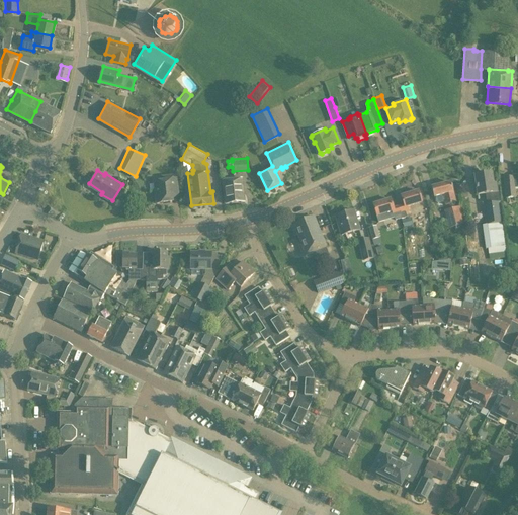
[(495,182),(493,182),(491,172),(475,174),(478,190),(484,189),(486,202),(484,202),(487,223),(482,224),(486,248),(488,247),(489,253),(506,250),(502,221),(499,200),(500,200),(499,190),(496,190),(495,182)]
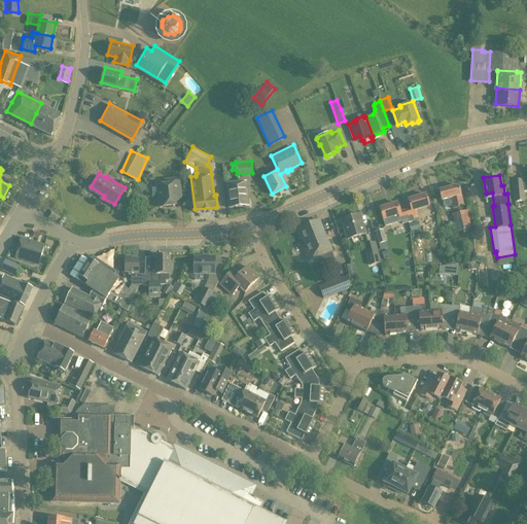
[(157,183),(160,206),(175,204),(174,196),(181,195),(179,177),(164,178),(165,182),(157,183)]
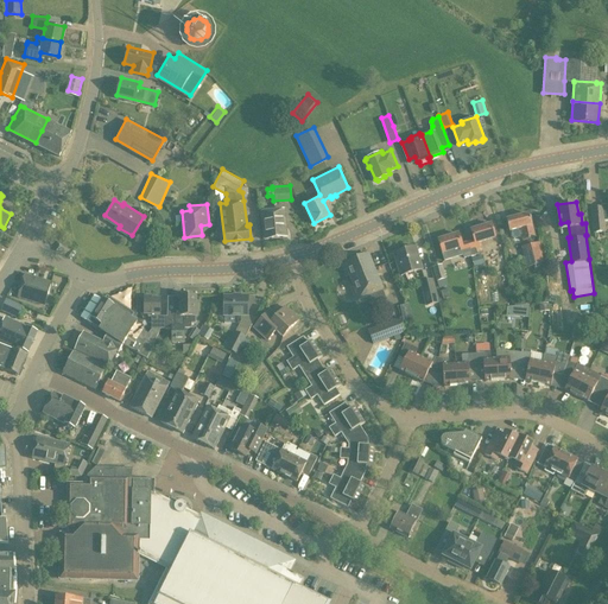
[(607,204),(602,205),(593,207),(595,230),(605,229),(603,220),(607,218),(607,204)]
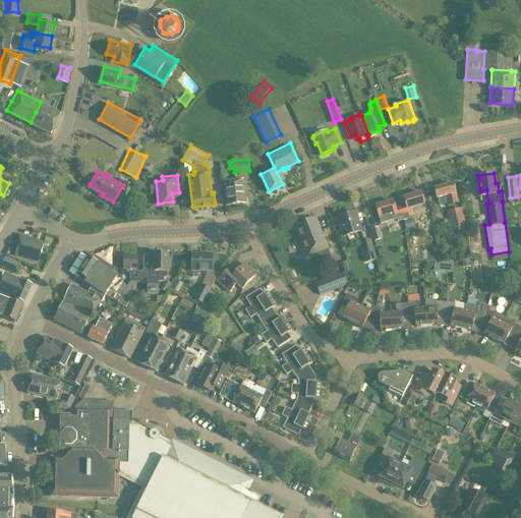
[(243,177),(234,178),(224,179),(227,203),(245,200),(243,177)]
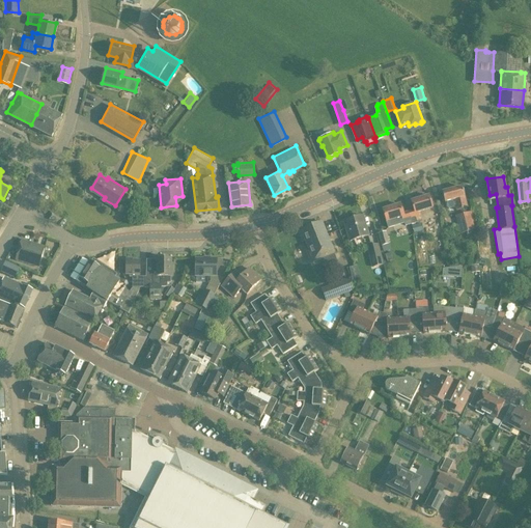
[(442,191),(445,201),(446,205),(448,206),(456,204),(457,209),(468,206),(463,186),(442,191)]
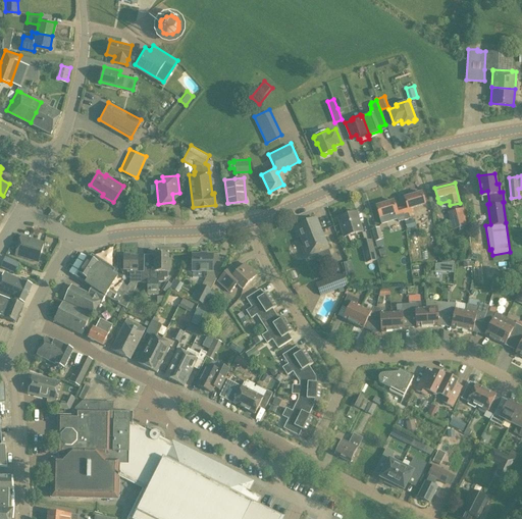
[(405,197),(407,205),(402,207),(406,218),(405,218),(405,222),(407,227),(416,224),(414,217),(410,218),(410,217),(410,216),(409,213),(412,212),(411,207),(426,203),(422,191),(405,197)]
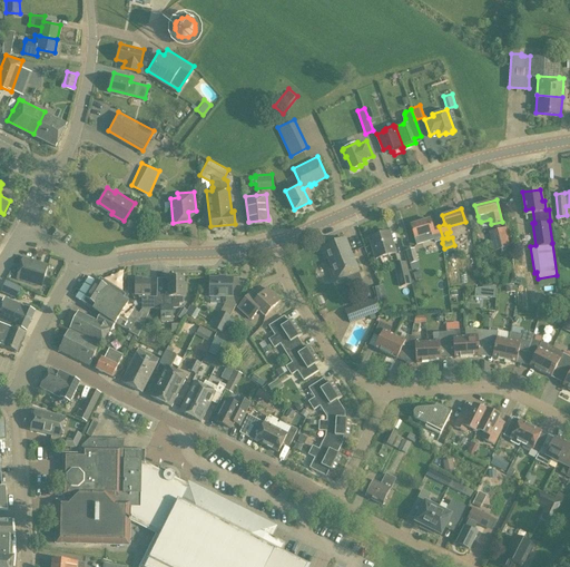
[(439,226),(433,227),(431,218),(411,224),(415,236),(432,232),(433,236),(438,235),(439,240),(441,238),(442,243),(442,238),(443,238),(439,226)]
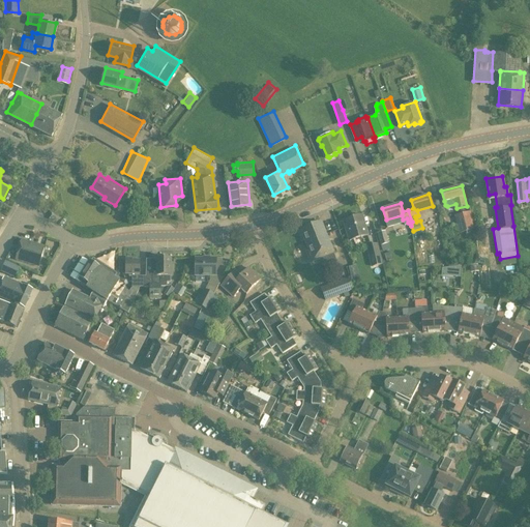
[(471,209),(454,213),(460,232),(473,228),(471,220),(474,220),(471,209)]
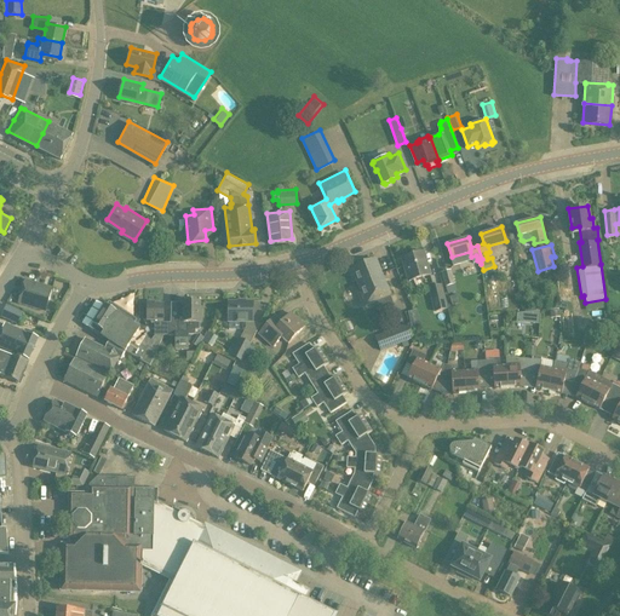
[(431,272),(424,251),(402,257),(409,280),(431,272)]
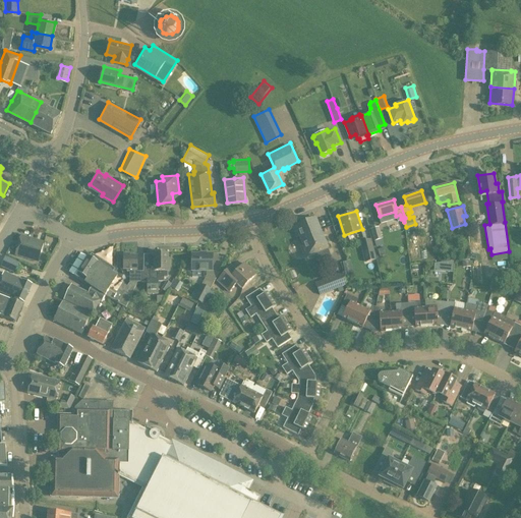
[(307,255),(316,252),(319,259),(331,253),(328,247),(329,247),(316,217),(296,225),(307,255)]
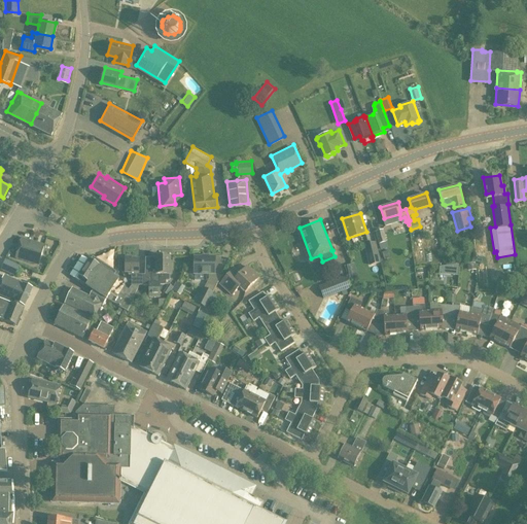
[(330,239),(340,236),(337,225),(327,229),(330,239)]
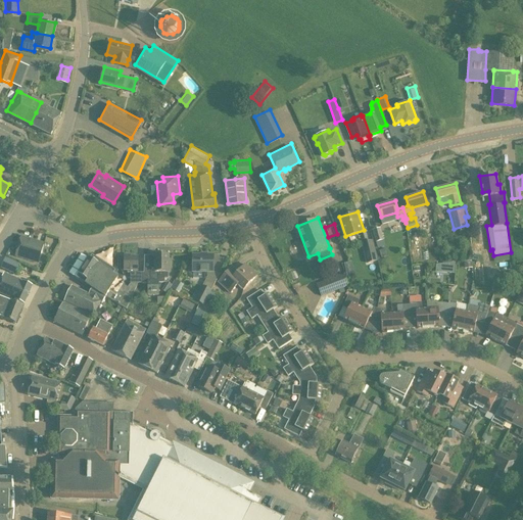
[(375,240),(383,238),(380,226),(372,228),(375,240)]
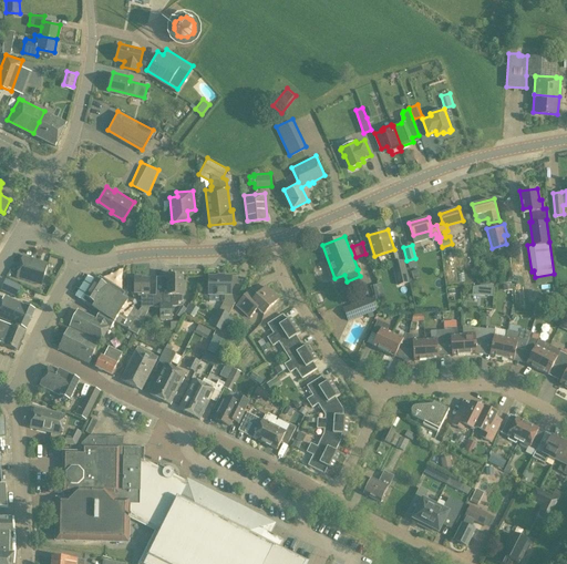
[(49,260),(49,262),(60,265),(62,256),(50,253),(48,259),(49,260)]
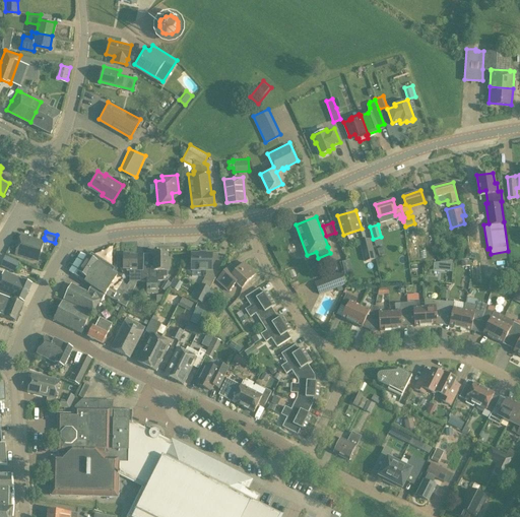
[(44,240),(21,233),(15,252),(38,259),(44,240)]
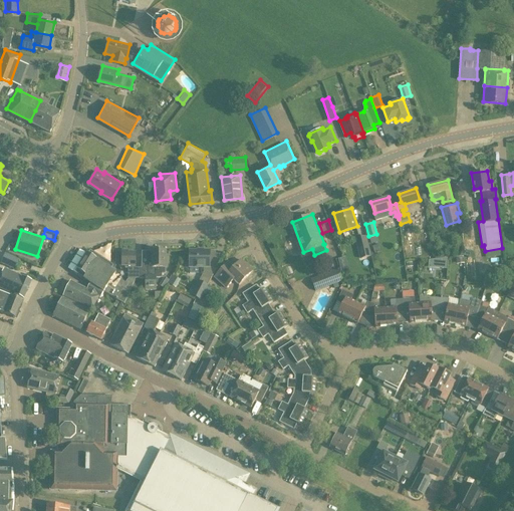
[(360,257),(370,254),(365,234),(355,236),(360,257)]
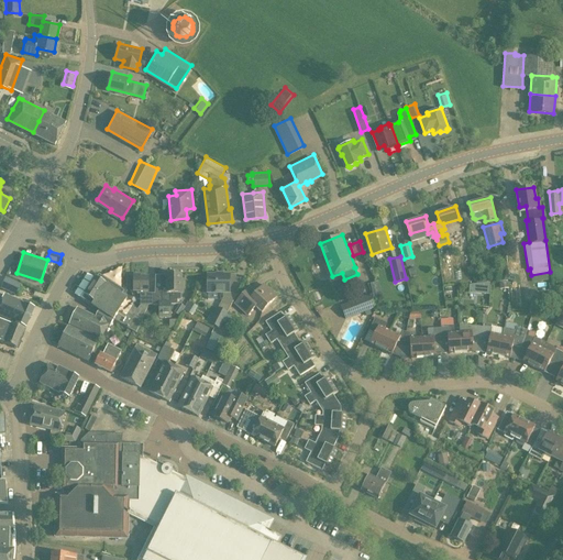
[(206,272),(207,292),(208,292),(208,297),(218,297),(218,292),(230,292),(230,272),(206,272)]
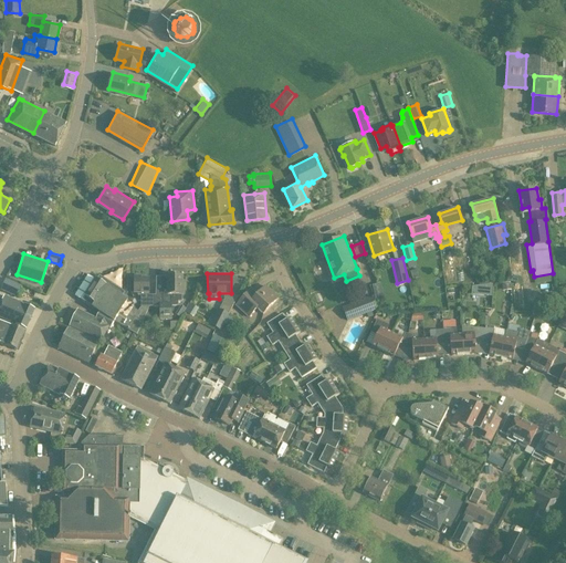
[(135,308),(133,301),(124,295),(127,291),(100,274),(96,278),(95,278),(82,299),(101,310),(98,313),(113,322),(115,320),(119,323),(137,333),(147,310),(140,305),(138,310),(135,308)]
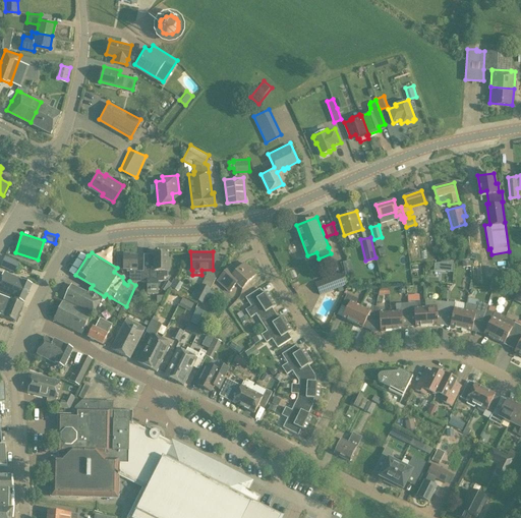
[(129,280),(129,281),(135,285),(137,280),(142,280),(142,270),(142,269),(136,269),(137,253),(130,253),(130,252),(124,252),(123,268),(127,268),(127,270),(130,270),(129,280)]
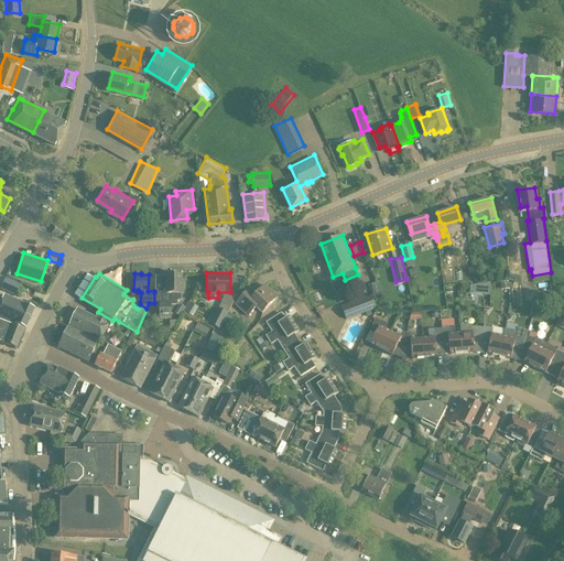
[(155,292),(154,292),(154,303),(160,303),(160,316),(171,316),(171,303),(177,303),(177,299),(182,299),(182,273),(167,273),(155,273),(155,292)]
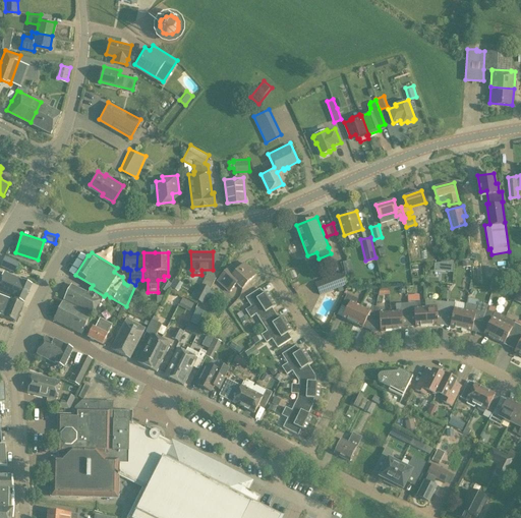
[(19,261),(5,254),(0,265),(15,271),(19,261)]
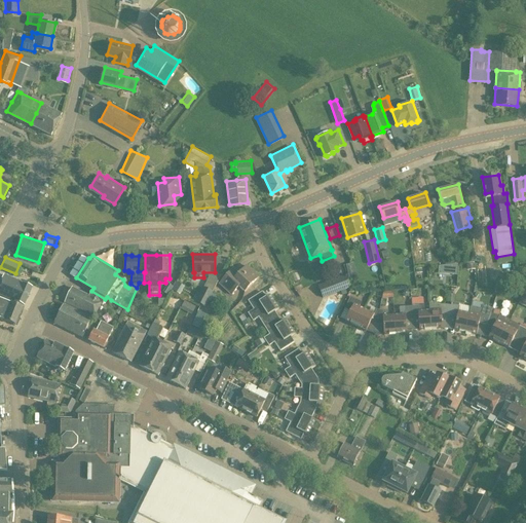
[(348,273),(355,271),(352,260),(345,262),(348,273)]
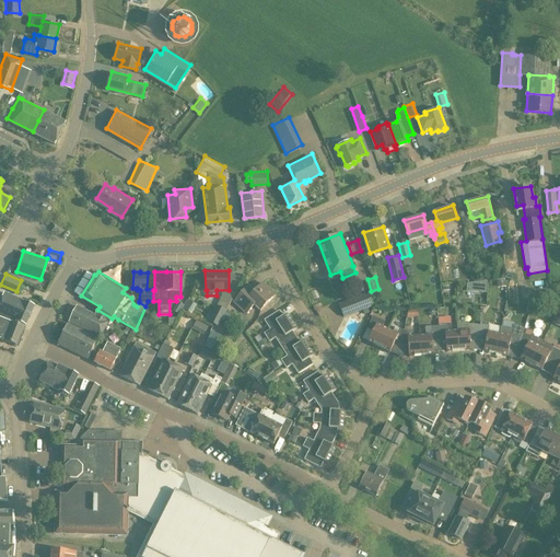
[(466,289),(487,289),(487,279),(466,279),(466,289)]
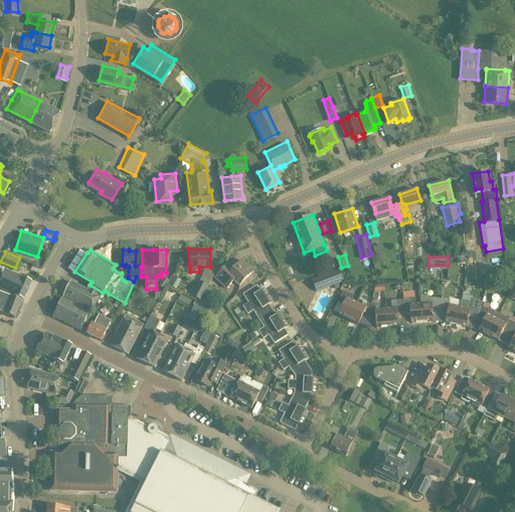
[(241,259),(231,270),(225,265),(215,276),(227,287),(234,279),(240,284),(253,270),(241,259)]
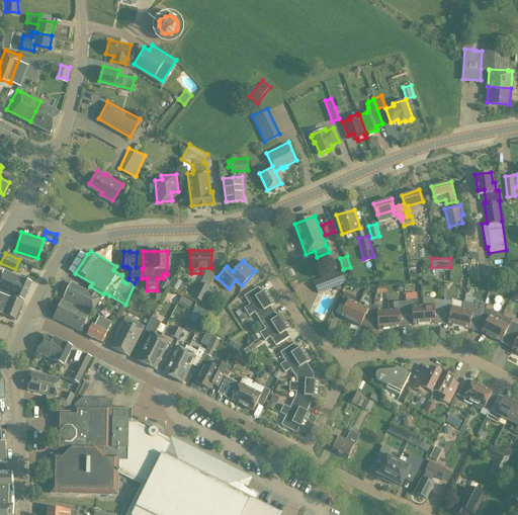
[(4,269),(0,277),(0,287),(23,298),(31,281),(4,269)]
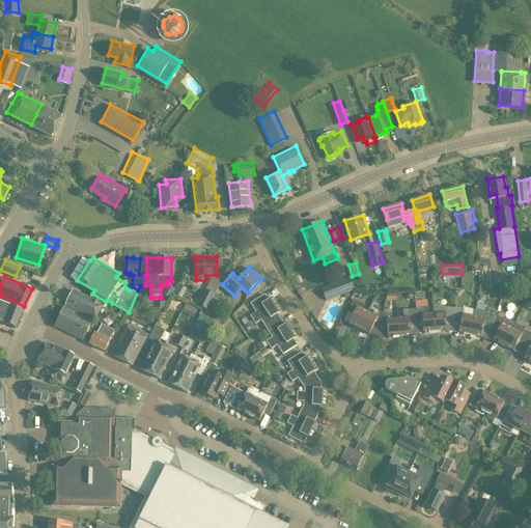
[(348,276),(320,286),(326,299),(343,292),(345,296),(350,295),(348,290),(354,288),(348,276)]
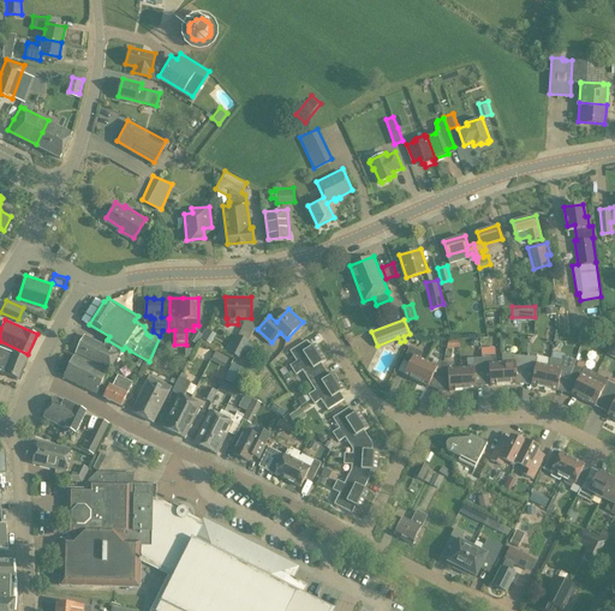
[(210,340),(215,331),(206,327),(201,336),(210,340)]
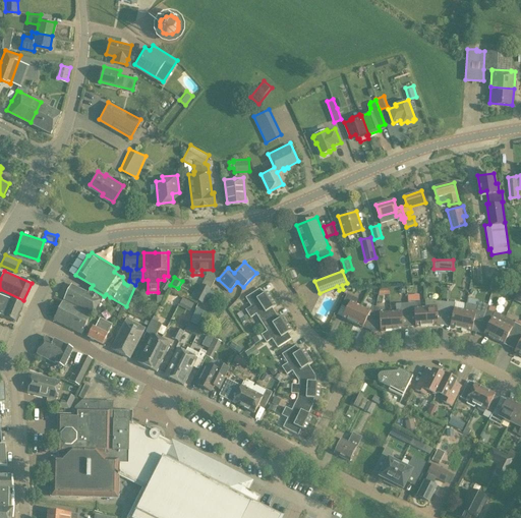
[(104,296),(91,288),(89,291),(72,283),(65,298),(87,308),(85,309),(92,312),(101,298),(103,299),(104,296)]
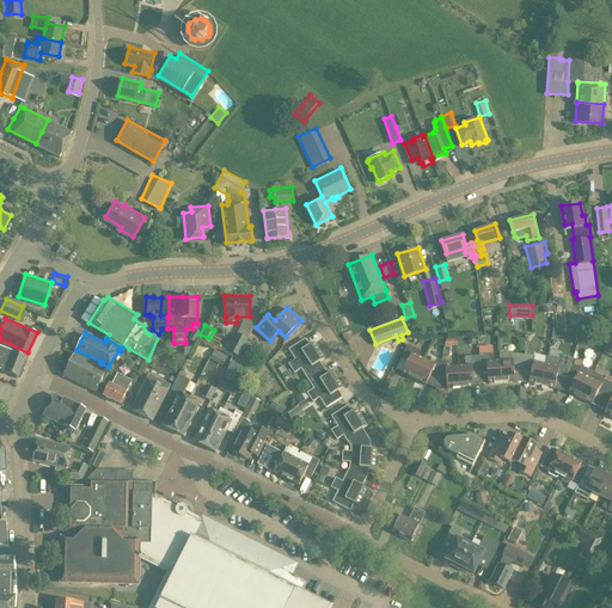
[(251,342),(248,339),(249,338),(238,332),(230,349),(239,355),(243,347),(248,349),(251,342)]
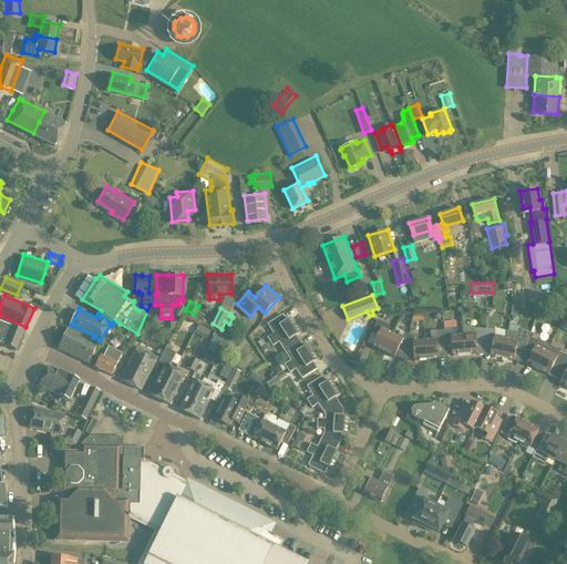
[(271,340),(297,324),(291,316),(287,319),(284,314),(268,322),(275,332),(268,336),(271,340)]
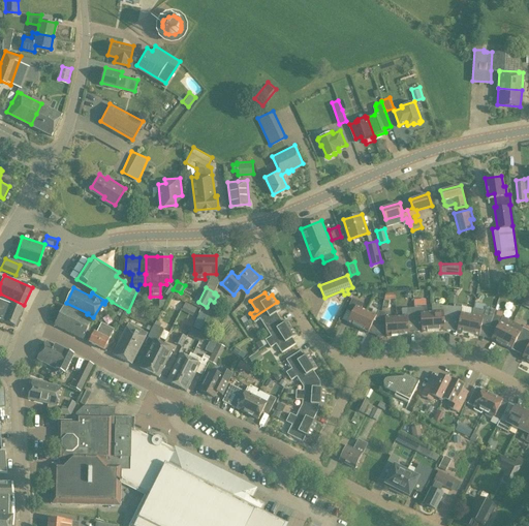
[(180,310),(184,300),(177,297),(172,306),(180,310)]
